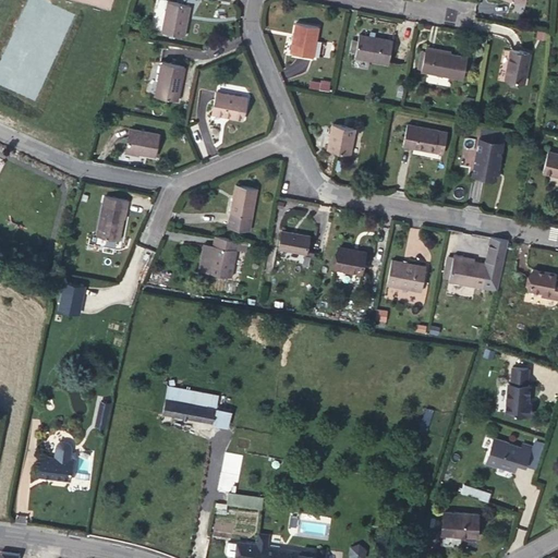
[(191,4),(168,0),(161,31),(184,35),(191,4)]
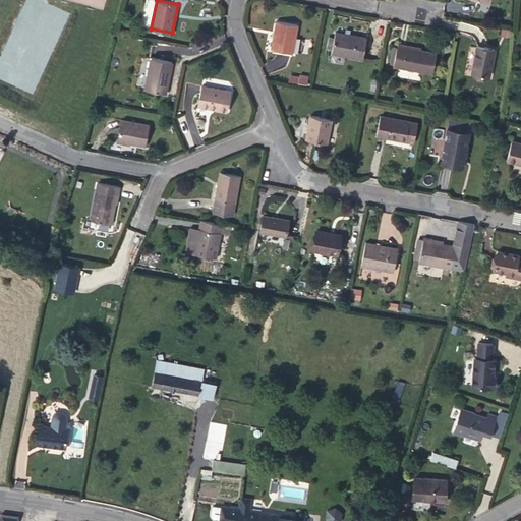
[(277,20),(272,48),(292,52),(297,24),(277,20)]
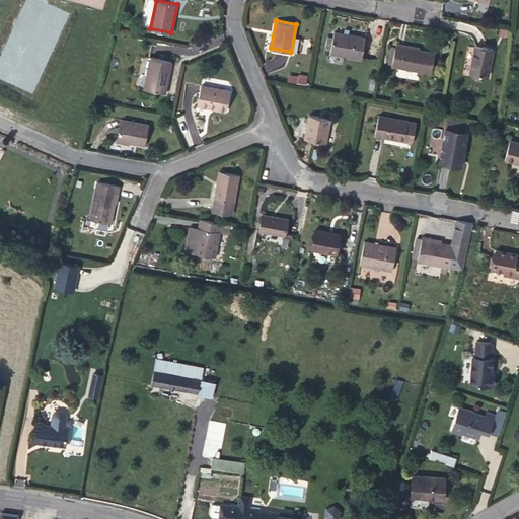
[(331,47),(330,53),(362,58),(365,36),(335,31),(334,32),(331,47)]
